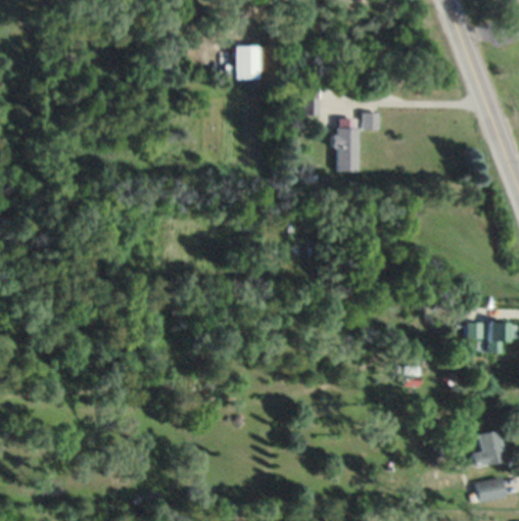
[(262,47),(238,47),(238,80),(262,80),(262,47)]
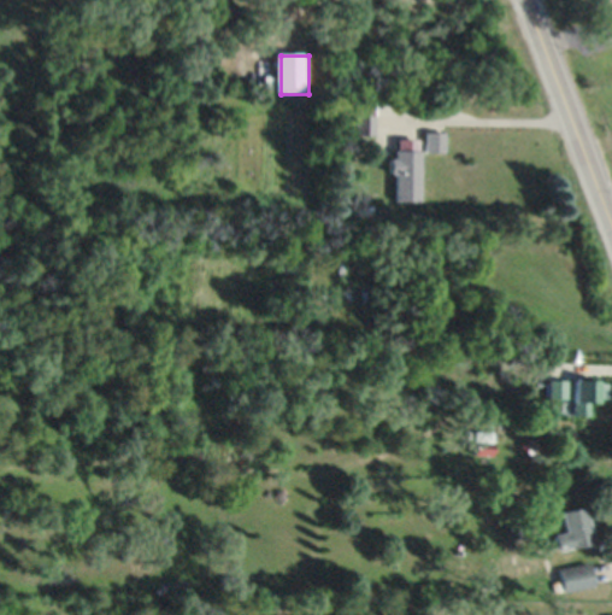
[(378,105),(358,105),(358,138),(378,138),(378,105)]
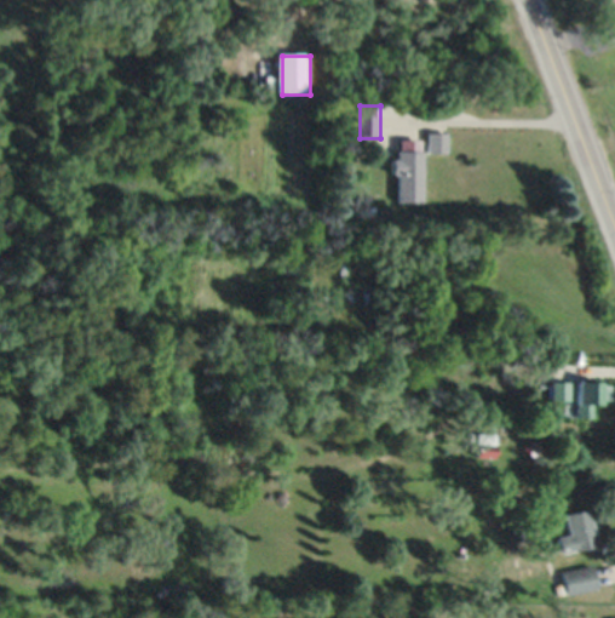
[(426,155),(449,155),(449,135),(427,135),(427,142),(400,142),(398,205),(426,205),(426,155)]
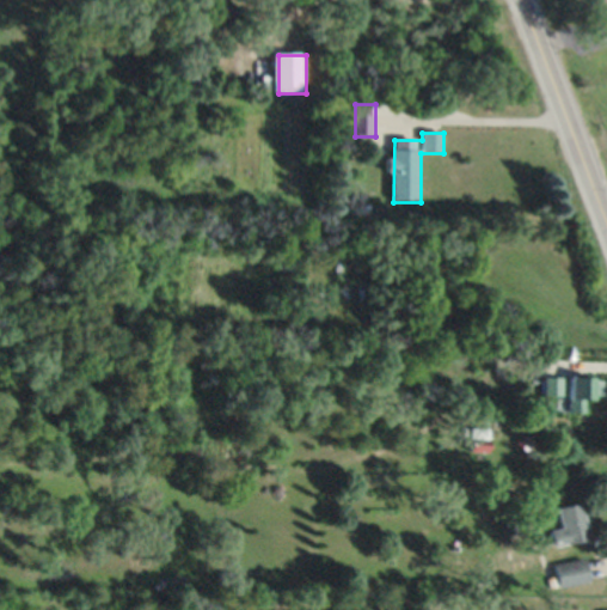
[(564,397),(564,378),(545,378),(545,397),(564,397)]
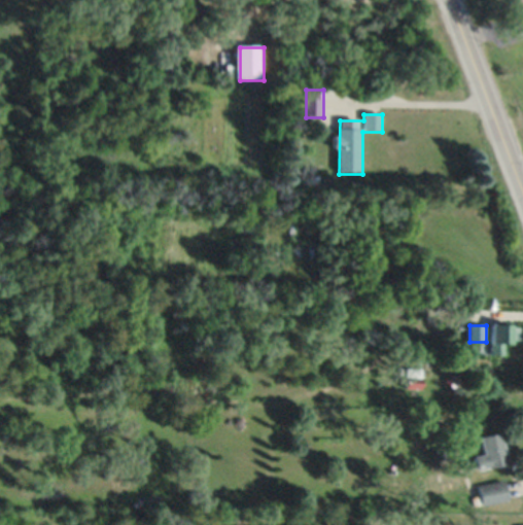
[(491,355),(507,355),(507,346),(517,346),(517,325),(491,325),(491,355)]
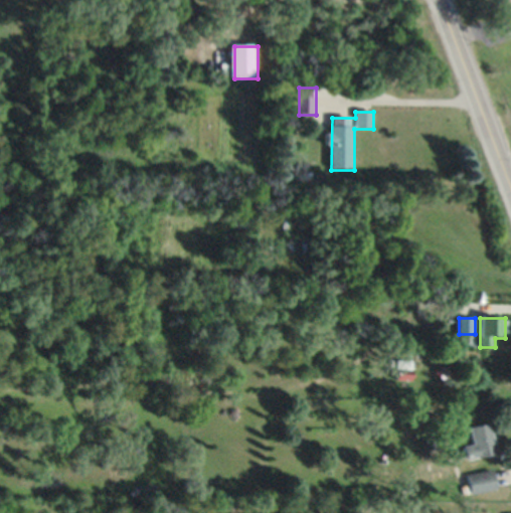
[(412,381),(412,361),(395,361),(395,381),(412,381)]
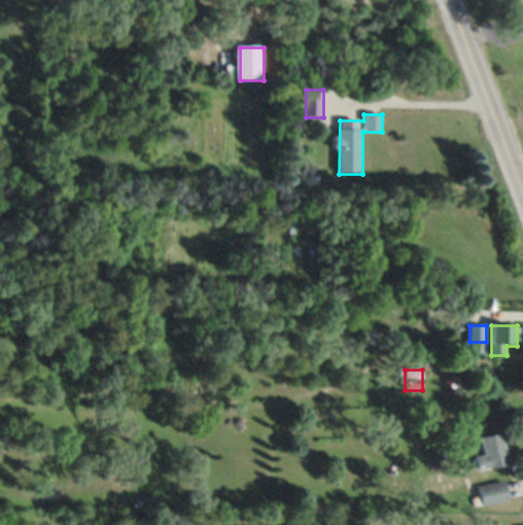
[(478,471),(510,465),(504,433),(482,438),(485,456),(475,458),(478,471)]
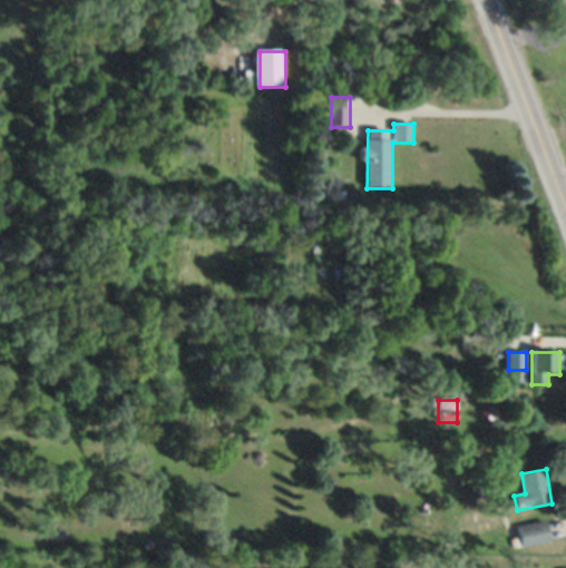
[(523,549),(553,542),(547,520),(517,528),(523,549)]
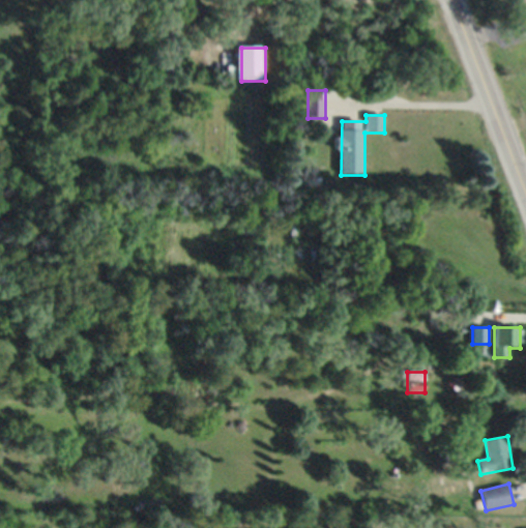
All buildings are outlined.
